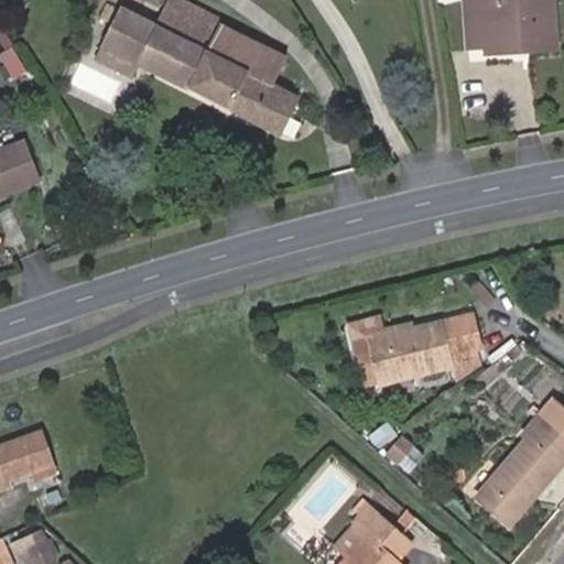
[(122,8),(104,44),(281,133),(299,97),(273,84),(286,58),(224,25),(227,19),(190,0),(167,0),(156,24),(122,8)]
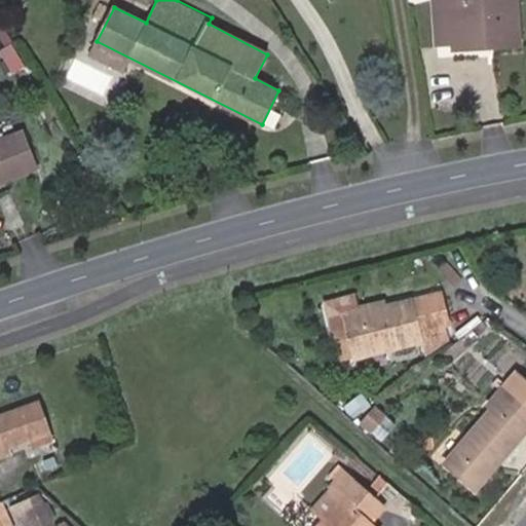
[(479,40),(519,37),(516,0),(492,0),(471,1),(471,0),(434,0),(437,43),(452,42),(453,51),(480,49),(479,40)]
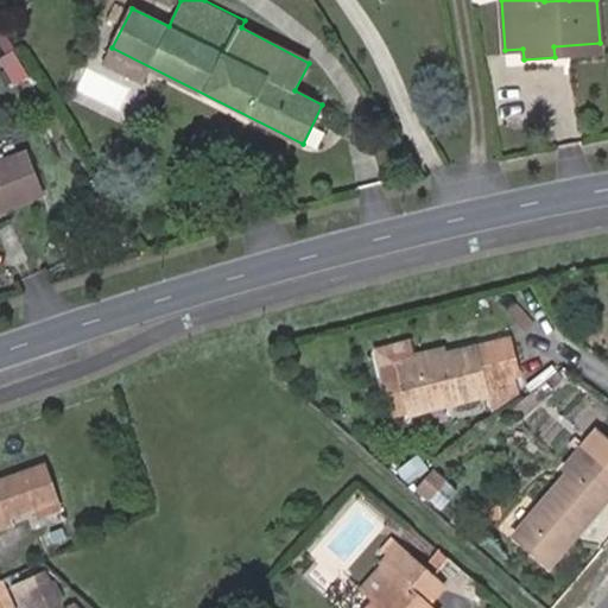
[(600,55),(600,43),(553,46),(555,57),(600,55)]
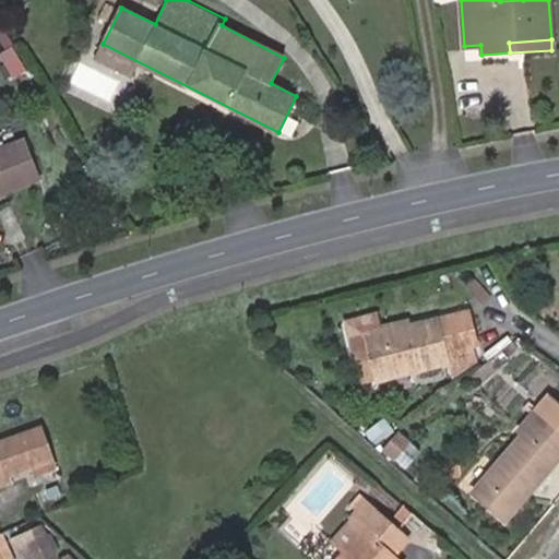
[(26,140),(0,150),(0,193),(40,178),(26,140)]
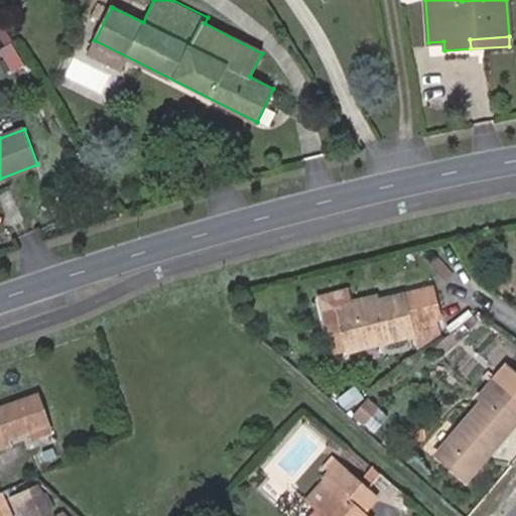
[(432,287),(405,293),(415,334),(419,351),(443,333),(432,287)]
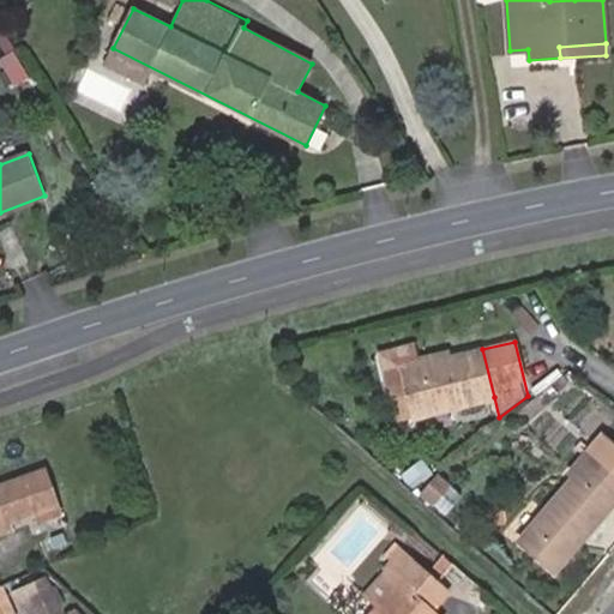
[(416,416),(494,397),(482,349),(450,357),(449,351),(404,362),(416,416)]
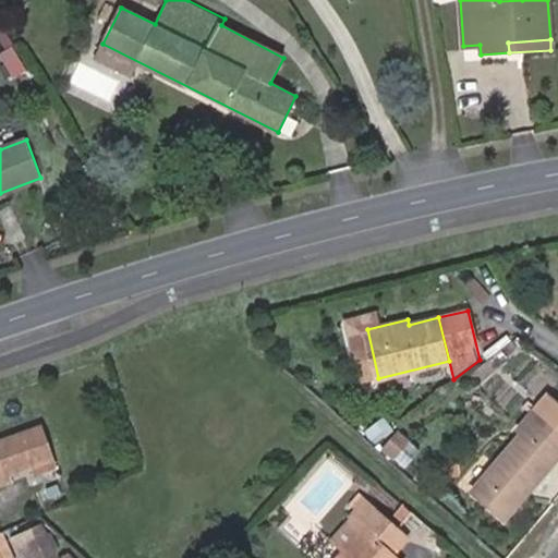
[(471,489),(505,518),(525,493),(522,490),(528,484),(531,486),(556,458),(553,455),(557,448),(557,428),(546,420),(556,408),(543,397),(507,439),(511,443),(471,489)]
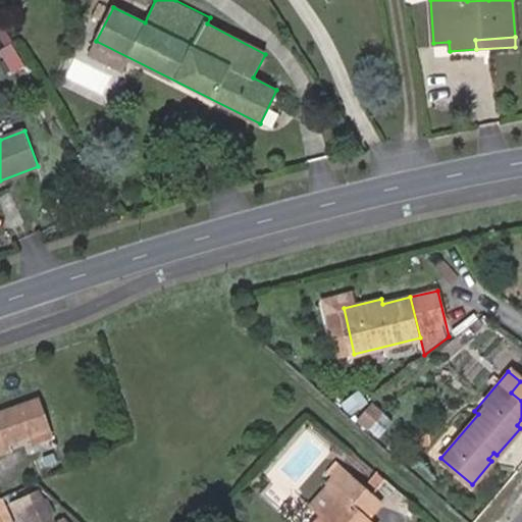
[(521,382),(520,381),(511,393),(521,401),(521,382)]
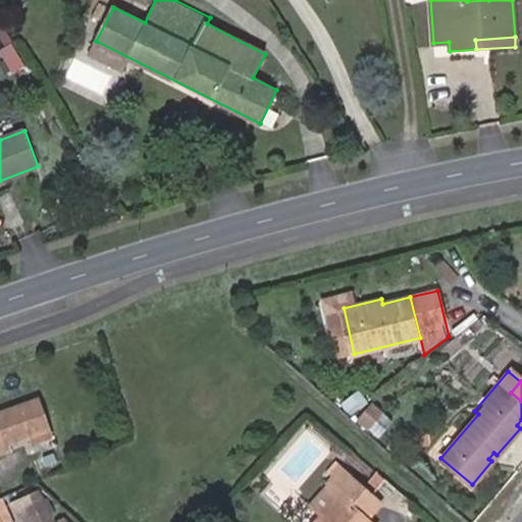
[(49,427),(40,400),(0,412),(0,453),(6,451),(3,442),(49,427)]
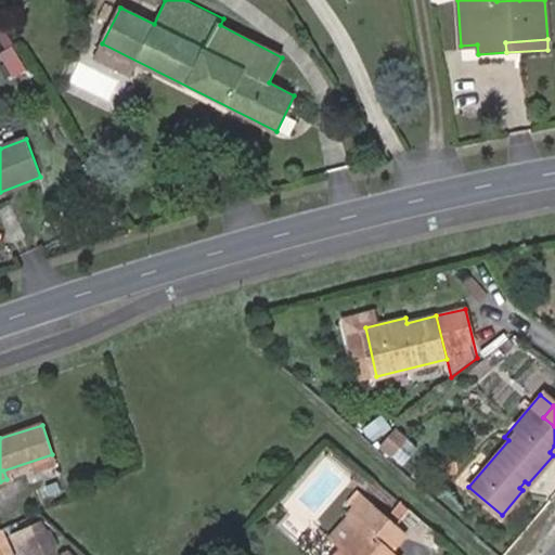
[(334,541),(343,549),(336,554),(396,554),(410,540),(361,497),(352,506),(359,513),(334,541)]
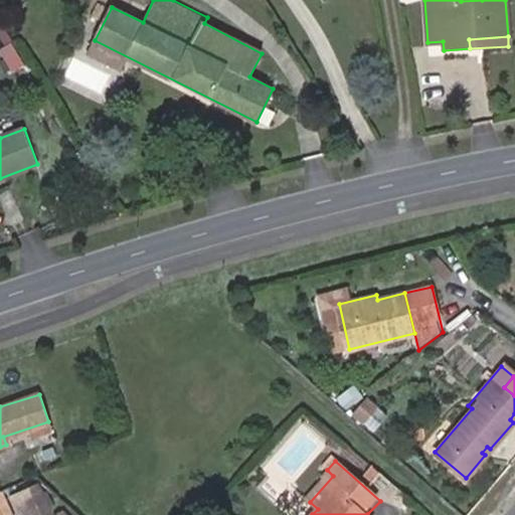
[(43,481),(8,490),(14,514),(40,514),(52,512),(43,481)]
